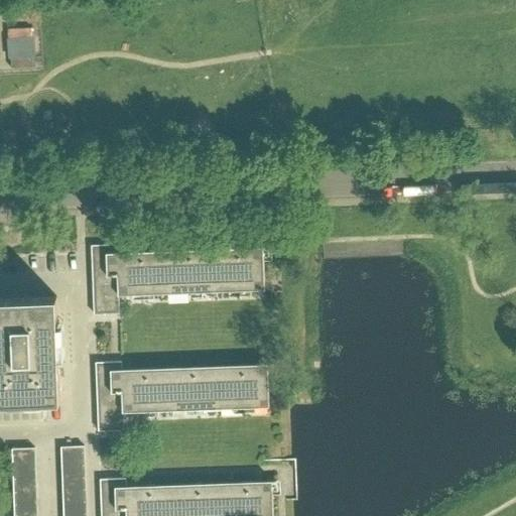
[(99,245),(99,253),(92,253),(94,314),(119,313),(119,293),(265,288),(264,246),(117,252),(117,244),(99,245)]
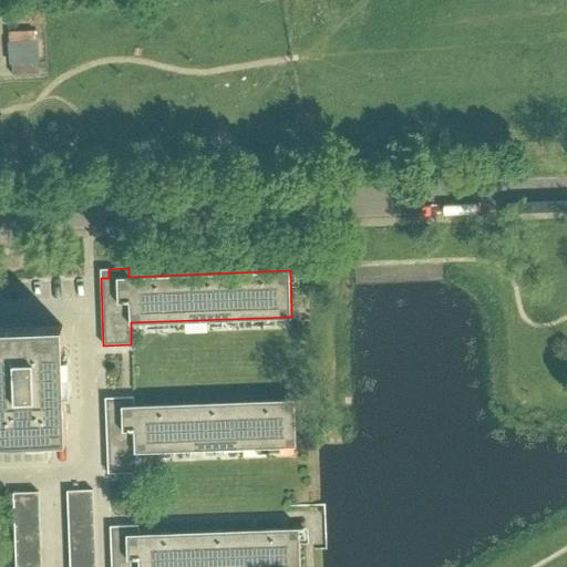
[(63,326),(0,327),(0,441),(68,439),(63,326)]
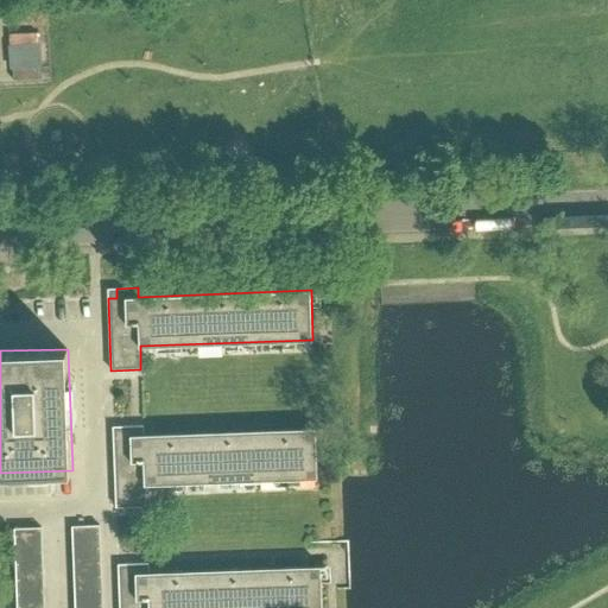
[(122,426),(122,436),(114,436),(116,507),(146,506),(145,485),(317,479),(316,429),(144,435),(144,425),(122,426)]
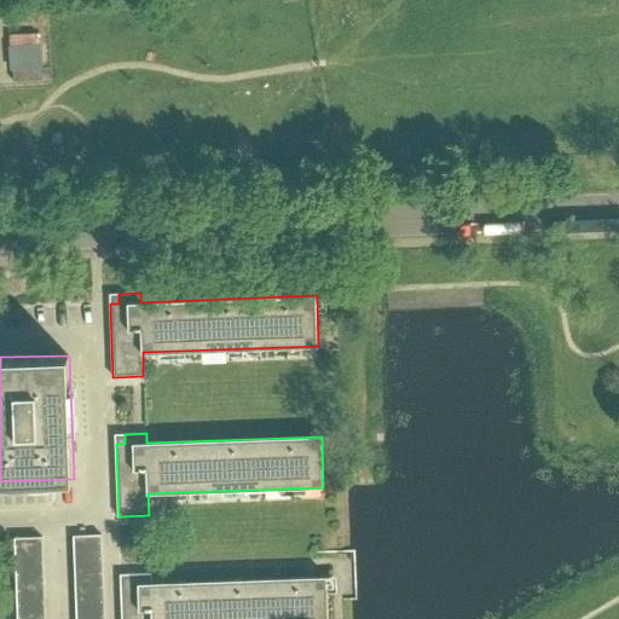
[(74,534),(75,551),(102,550),(100,533),(74,534)]
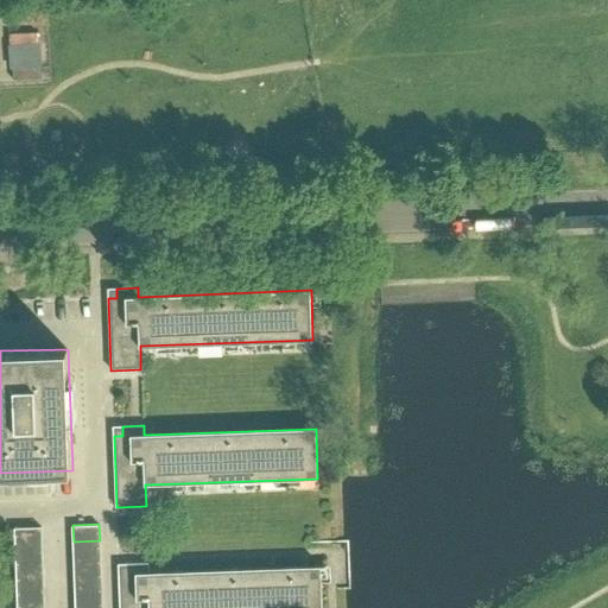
[(14,529),(16,543),(43,542),(42,527),(14,529)]
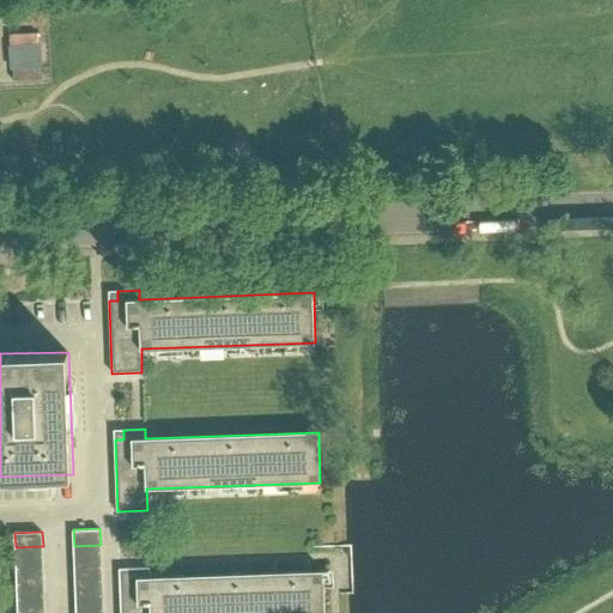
[(74,546),(74,560),(101,559),(101,545),(74,546)]
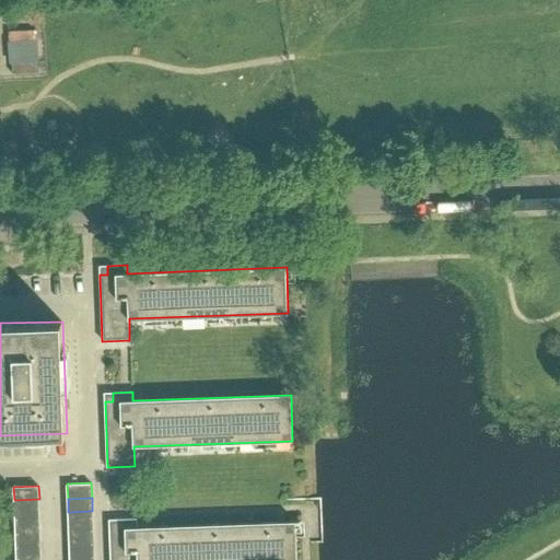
[(14,500),(14,512),(39,512),(39,499),(14,500)]
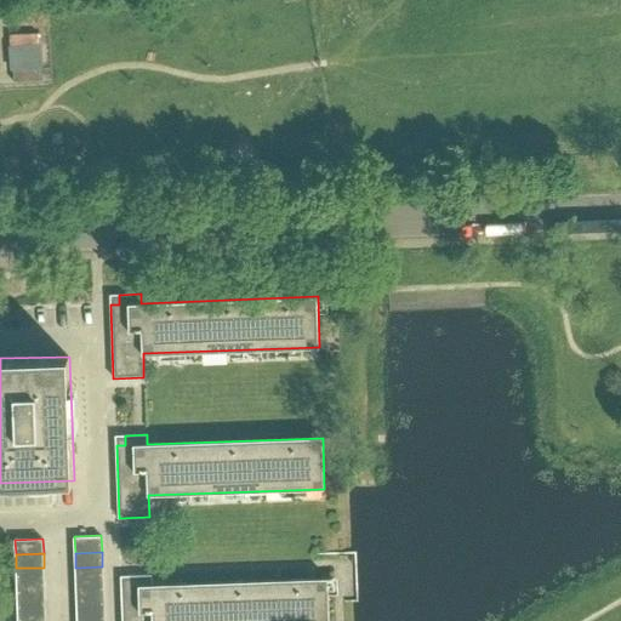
[(75,568),(77,582),(103,581),(102,567),(75,568)]
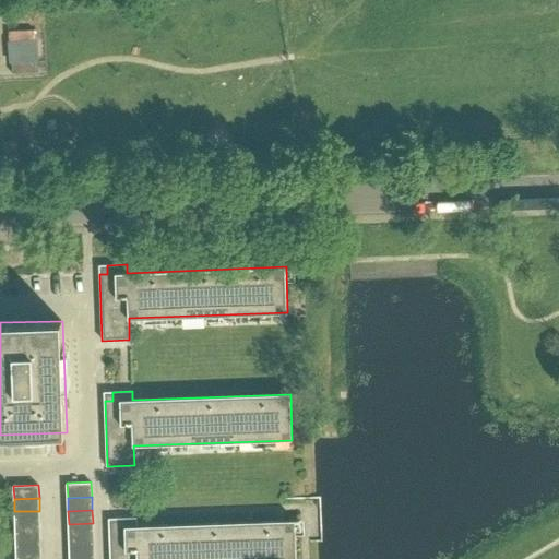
[(14,511),(15,524),(40,523),(39,511),(14,511)]
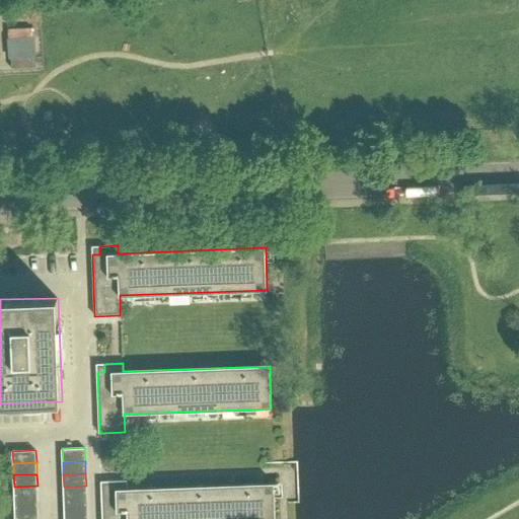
[(108,490),(101,490),(102,518),(275,518),(274,484),(128,489),(127,480),(108,482),(108,490)]
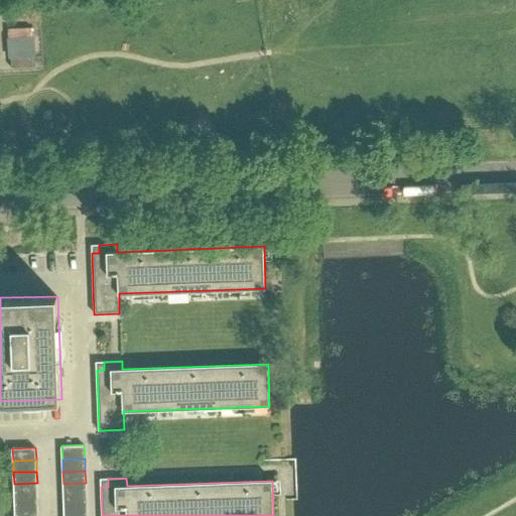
[(14,484),(14,496),(37,495),(37,483),(14,484)]
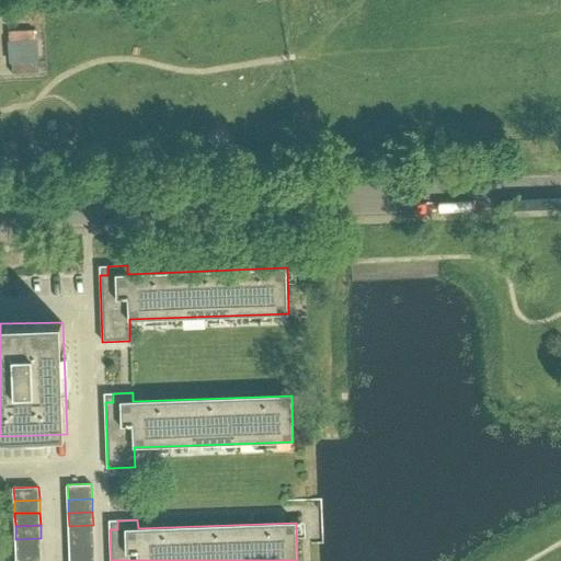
[(69,526),(70,540),(94,539),(93,525),(69,526)]
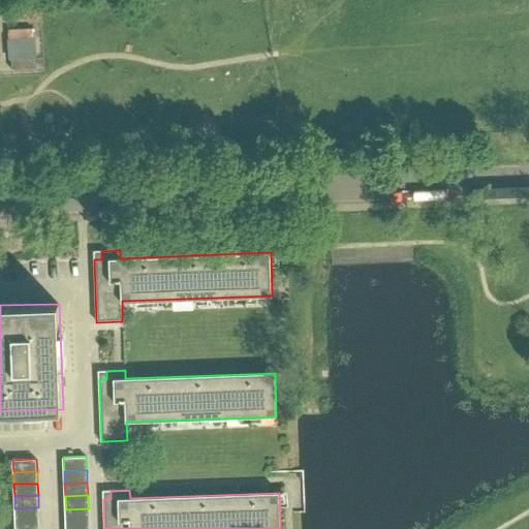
[(14,508),(16,521),(39,520),(38,507),(14,508)]
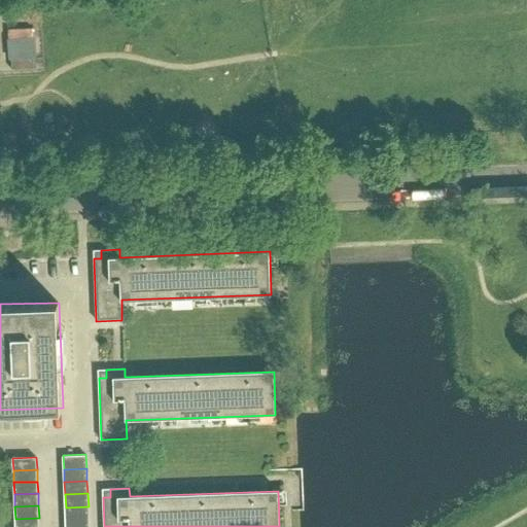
[(66,507),(66,520),(89,519),(89,506),(66,507)]
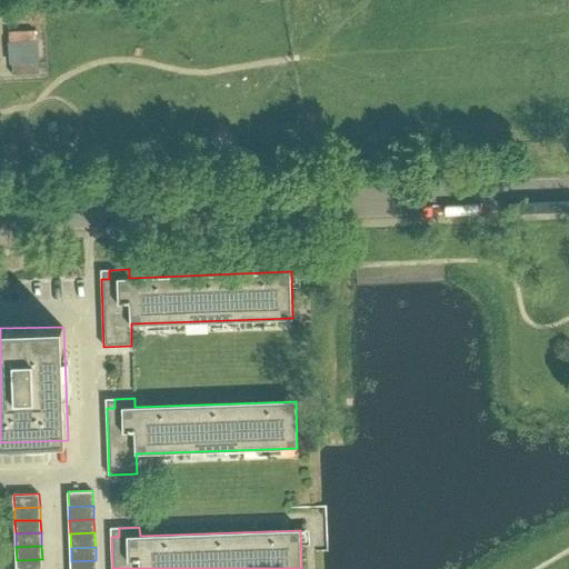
[(17,560),(17,568),(42,568),(42,559),(17,560)]
